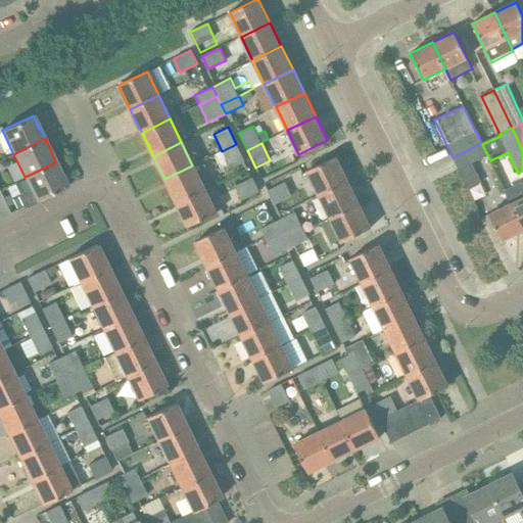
[(481,143),(453,157),(469,189),(481,183),(472,163),(487,156),(489,160),(490,160),(482,144),(481,143)]
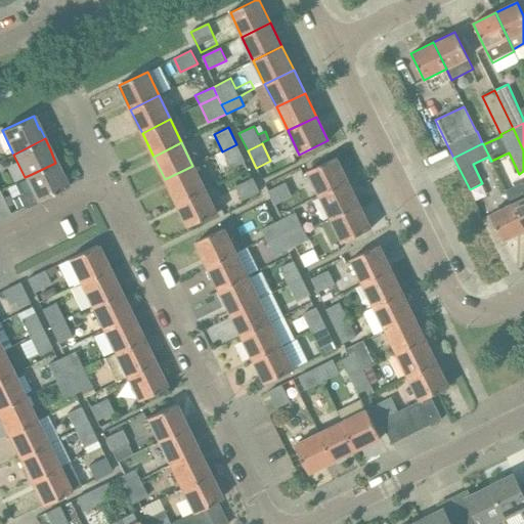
[(231,169),(232,169),(246,163),(236,144),(222,151),(231,169)]
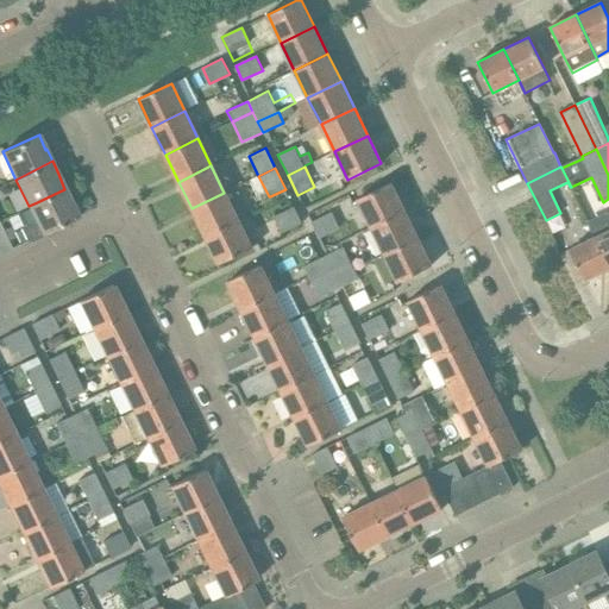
[(371,227),(405,211),(391,183),(358,199),(371,227)]
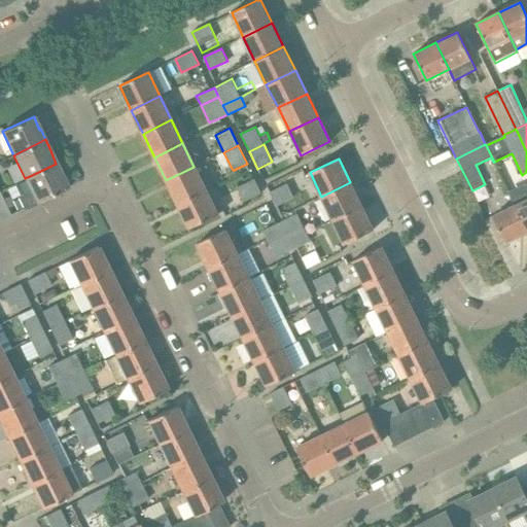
[(56,164),(32,175),(25,178),(31,190),(18,198),(23,209),(69,186),(63,176),(56,164)]
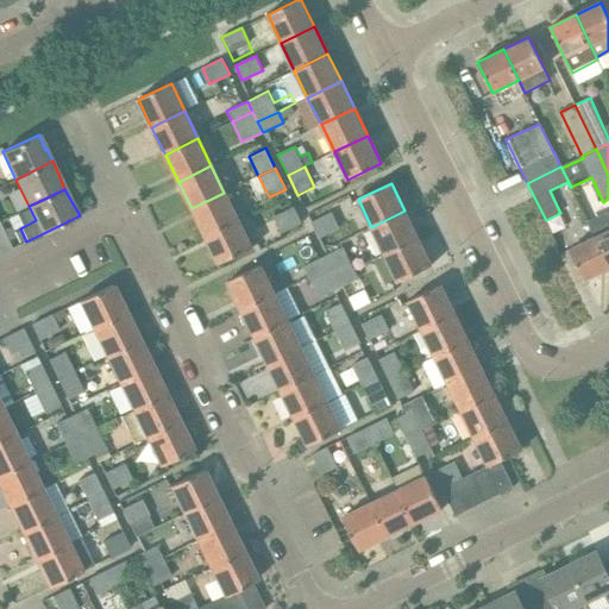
[(237,220),(224,193),(192,208),(205,236),(237,220)]
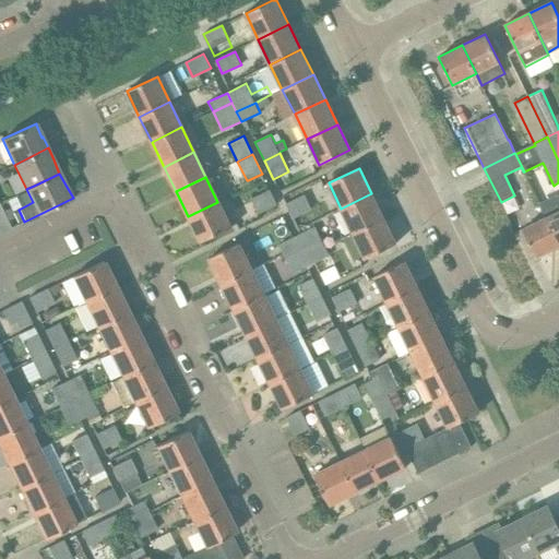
[(304,194),(301,189),(283,198),(298,229),(312,223),(307,212),(312,210),(305,194),(304,194)]
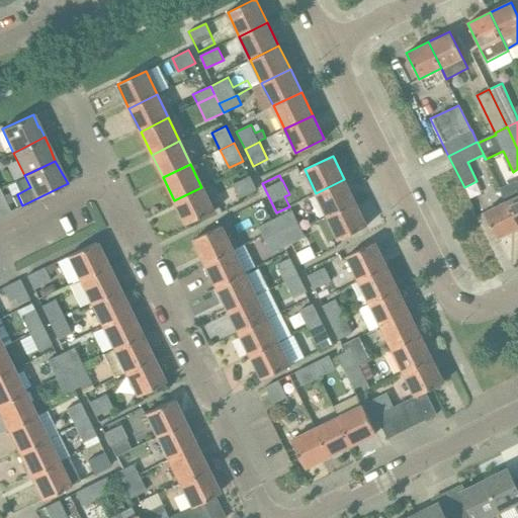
[(257,190),(250,176),(232,185),(239,199),(257,190)]
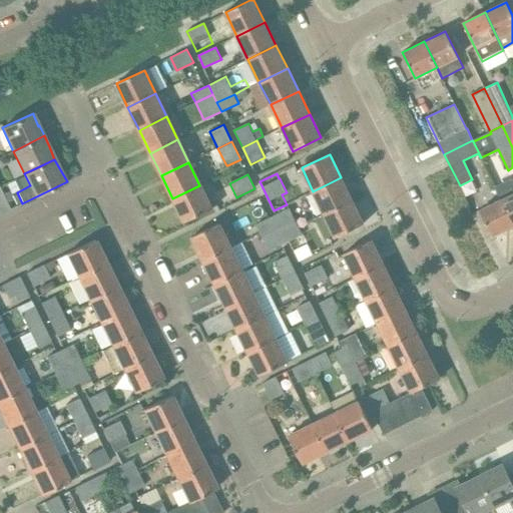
[(352,200),(341,177),(313,191),(325,214),(352,200)]
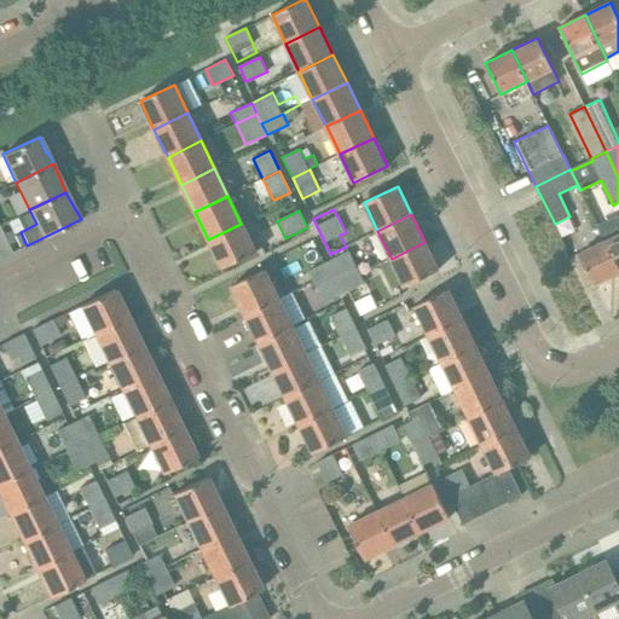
[(605,241),(618,270),(618,218),(617,218),(599,226),(605,241)]
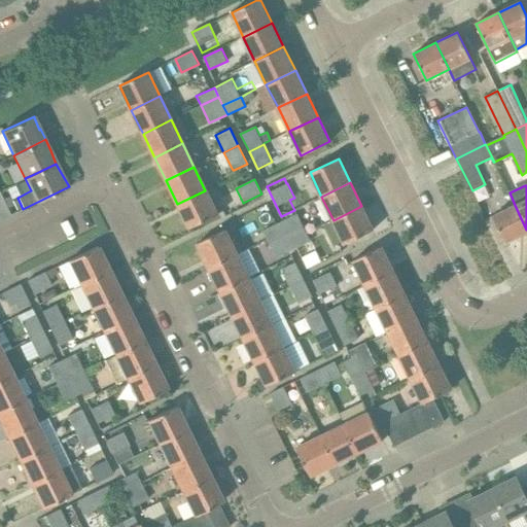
[(205,190),(177,204),(189,229),(217,215),(205,190)]
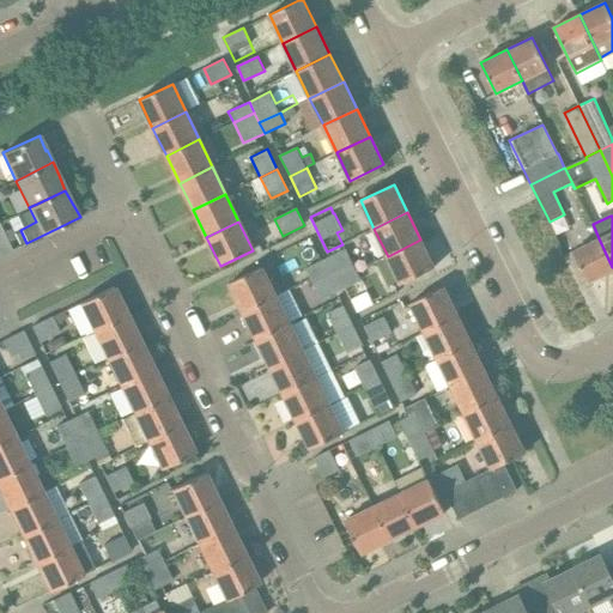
[(0,225),(0,255),(12,250),(8,243),(18,240),(12,228),(4,232),(0,225)]
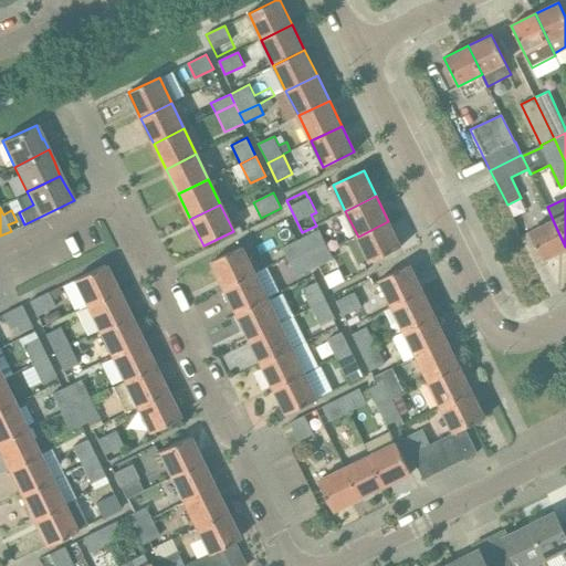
[(543,260),(565,249),(565,247),(553,220),(530,232),(543,260)]
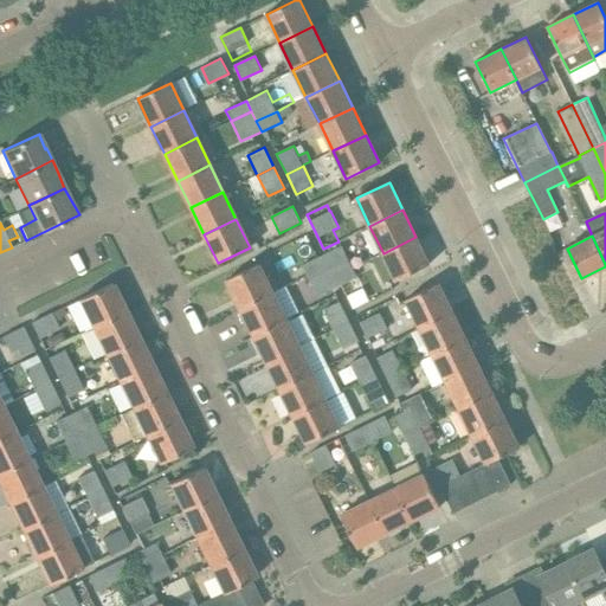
[(416,237),(384,253),(397,281),(430,264),(416,237)]
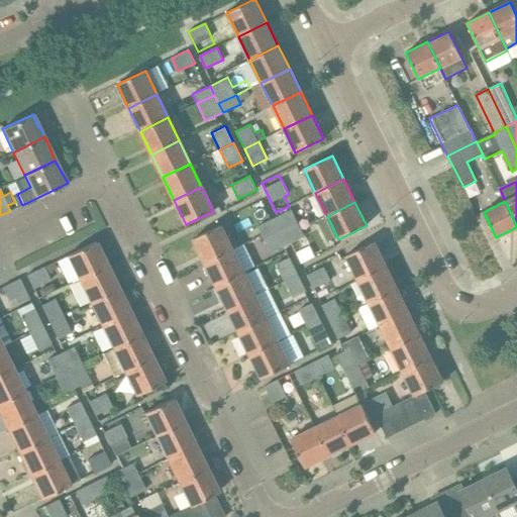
[(280,226),(285,236),(301,228),(292,209),(275,218),(280,226)]
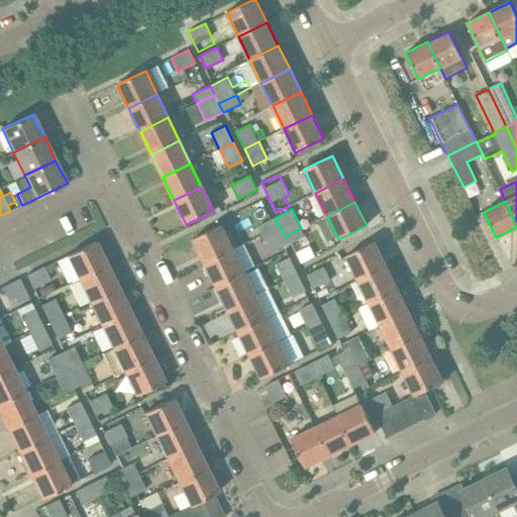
[(280,226),(275,218),(257,227),(260,231),(262,235),(280,226)]
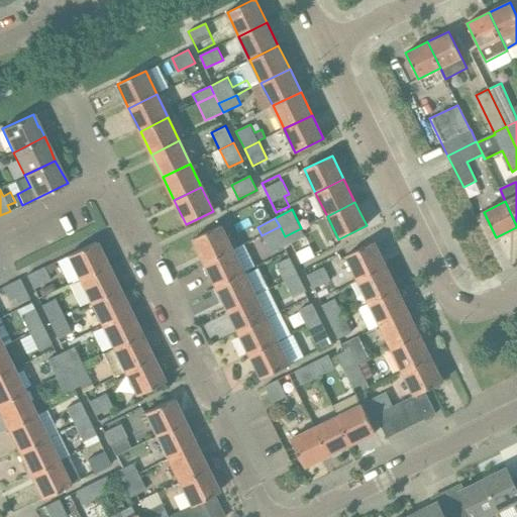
[(193,239),(205,263),(233,248),(222,225),(193,239)]
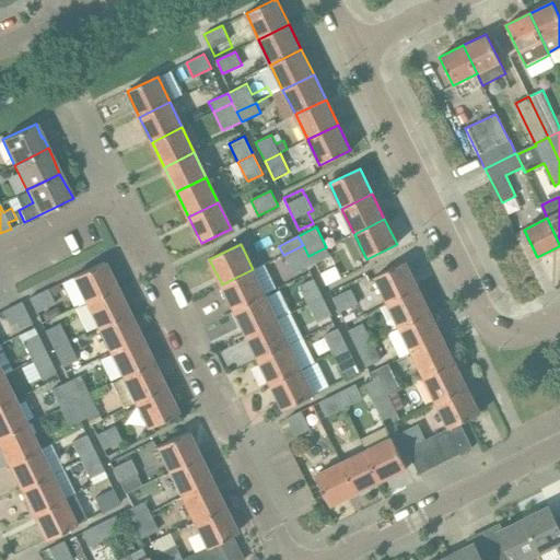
[(283,255),(293,275),(313,265),(308,256),(303,245),(283,255)]
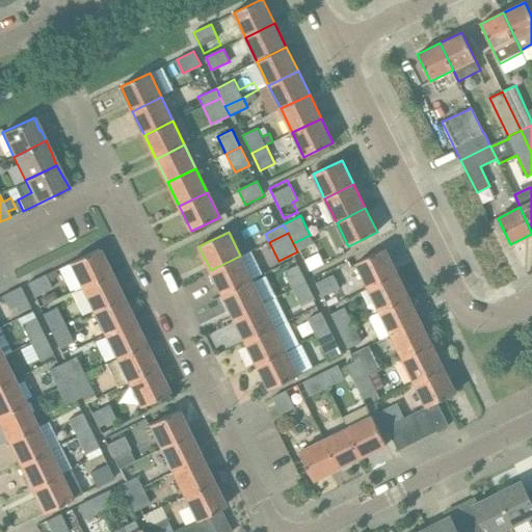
[(314,243),(310,235),(293,243),(297,251),(314,243)]
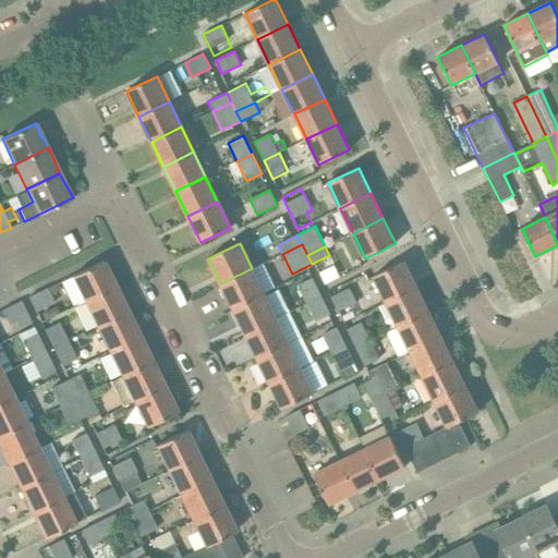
[(85,301),(116,286),(102,261),(72,276),(85,301)]
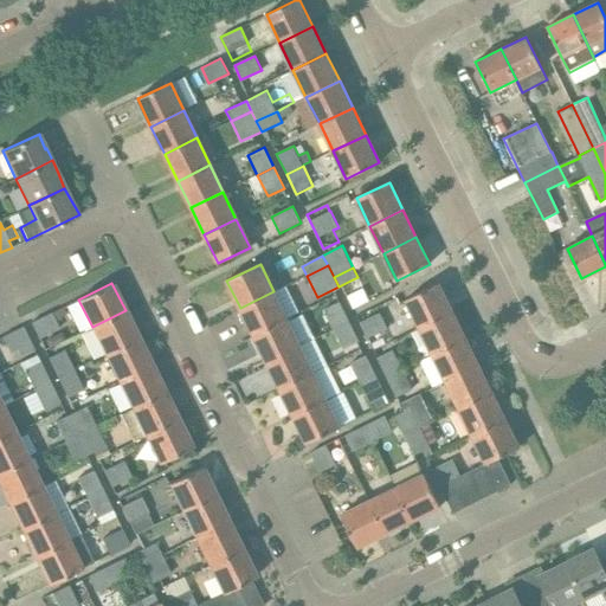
[(406,300),(419,328),(452,311),(439,284),(406,300)]
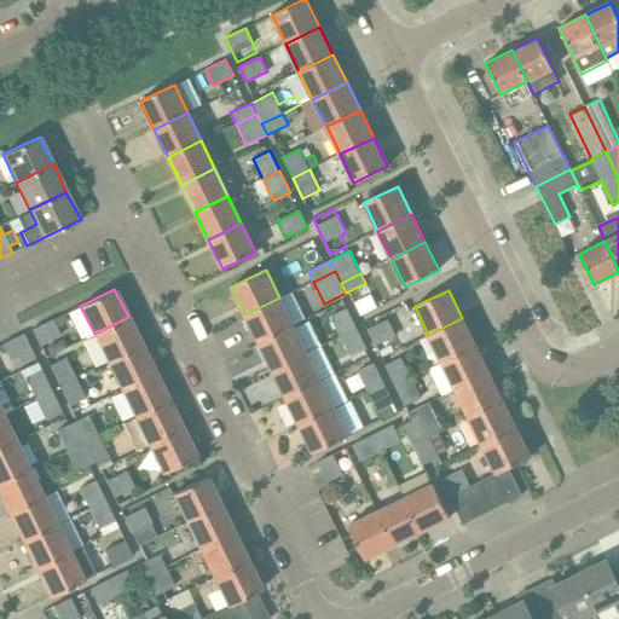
[(259,342),(293,325),(279,298),(246,314),(259,342)]
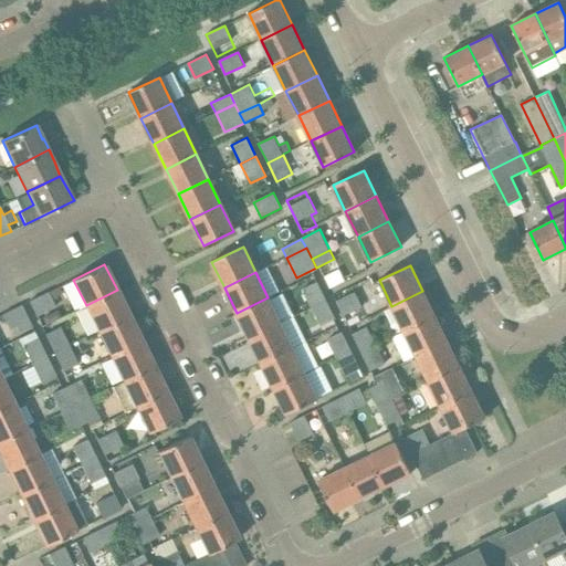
[(311,308),(327,300),(317,281),(301,290),(311,308)]
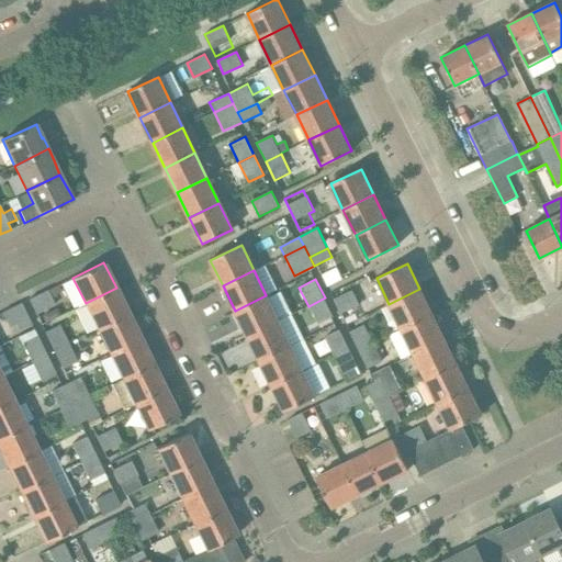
[(86,303),(98,328),(128,313),(116,288),(86,303)]
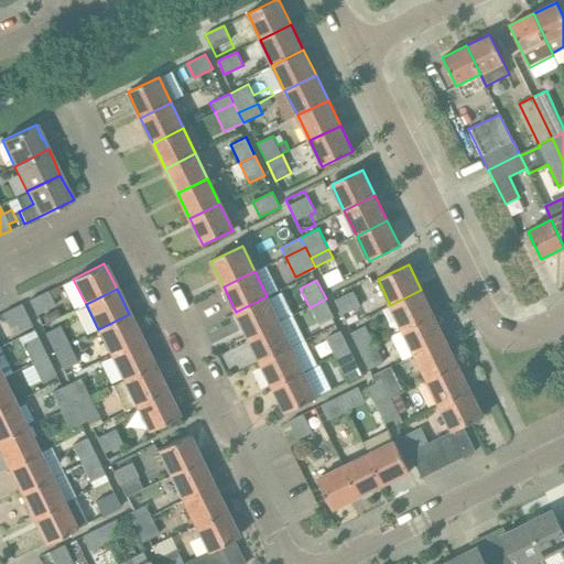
[(390,305),(402,331),(433,315),(421,290),(390,305)]
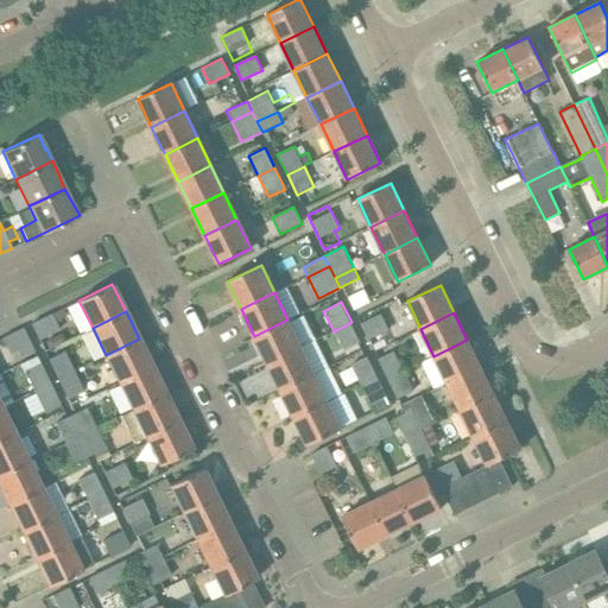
[(59,329),(51,314),(31,323),(39,339),(59,329)]
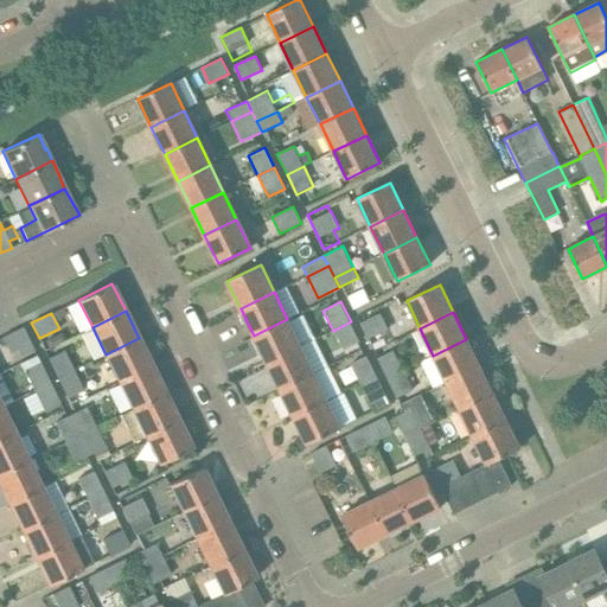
[(360,324),(369,340),(389,331),(381,314),(360,324)]
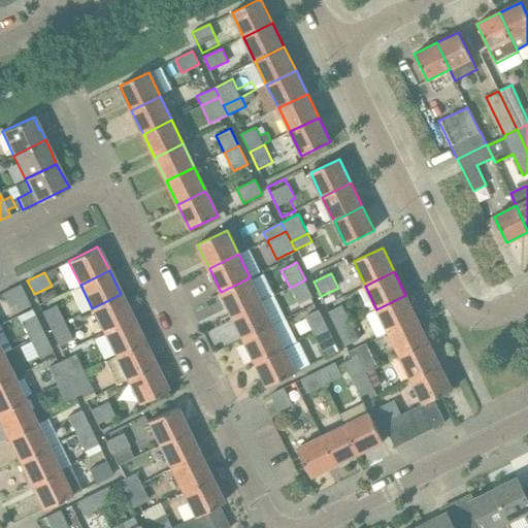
[(232,316),(261,301),(250,277),(221,292),(232,316)]
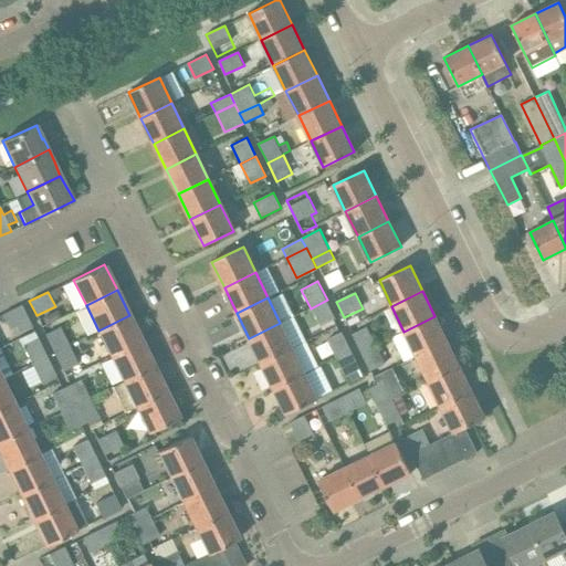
[(327,300),(311,308),(320,326),(336,318),(327,300)]
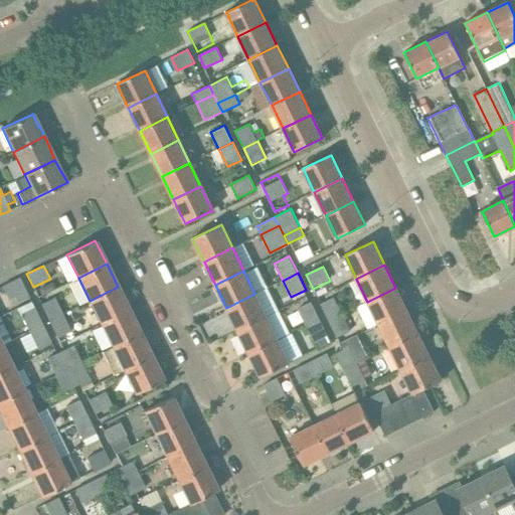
[(29,297),(19,278),(2,286),(9,300),(14,297),(16,303),(29,297)]
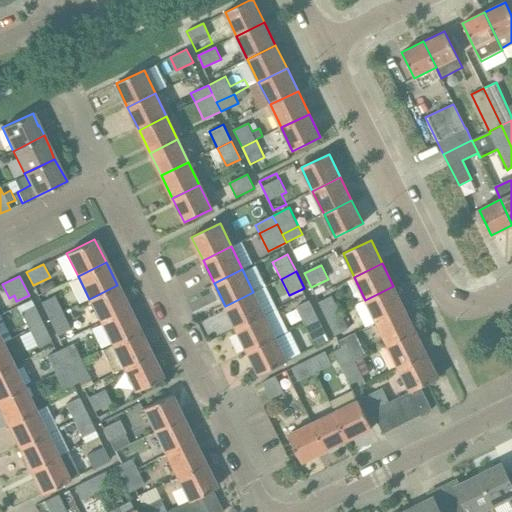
[(100,322),(128,308),(117,285),(89,299),(100,322)]
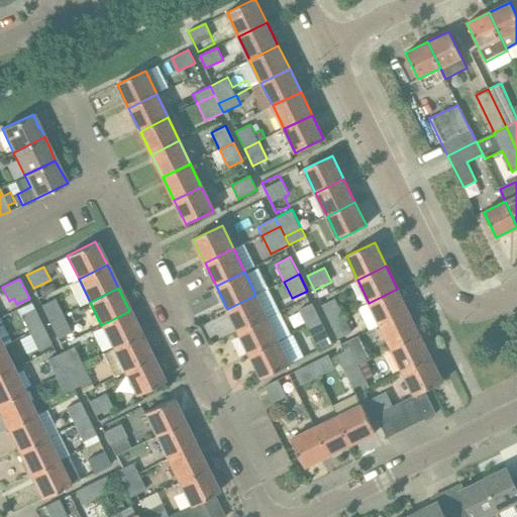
[(369,303),(380,325),(409,312),(397,289),(369,303)]
